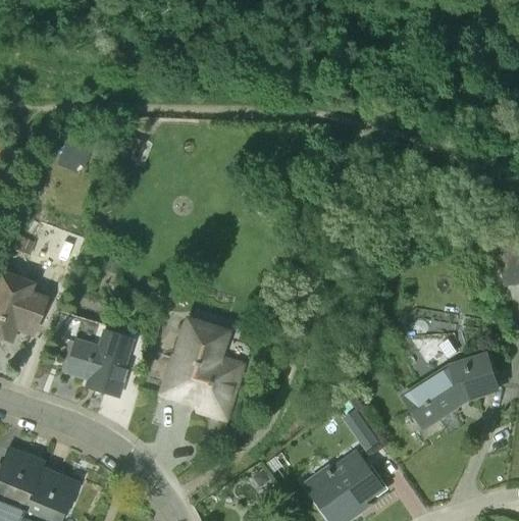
[(131,162),(139,139),(128,135),(120,159),(131,162)]
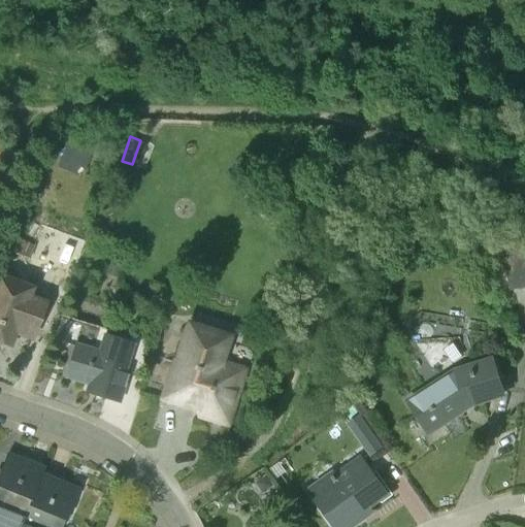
[(62,159),(81,166),(89,169),(96,152),(69,141),(62,159)]
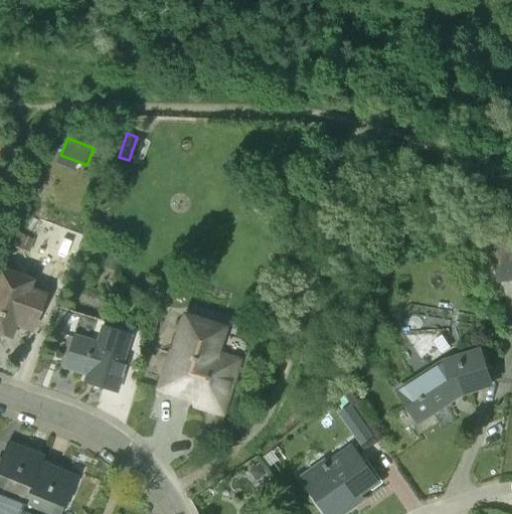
[(25,233),(17,229),(12,242),(19,246),(25,233)]
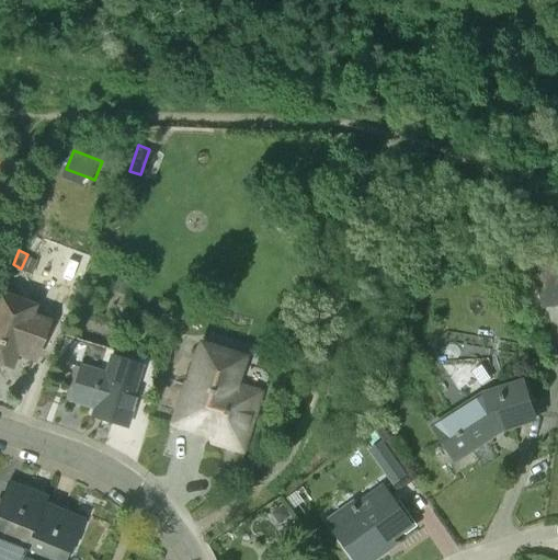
[(557,256),(534,262),(545,308),(557,305),(557,256)]
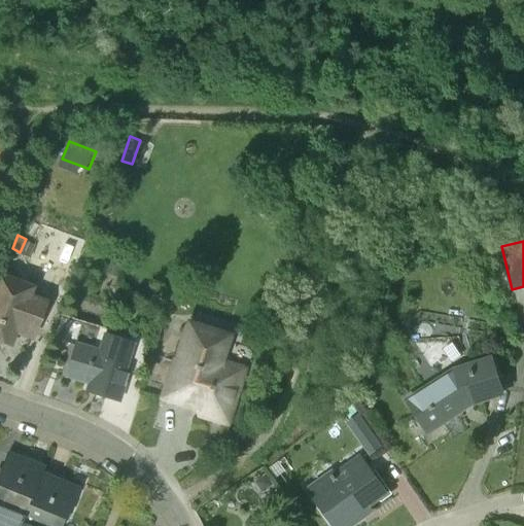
[(123,261),(111,258),(107,274),(118,277),(123,261)]
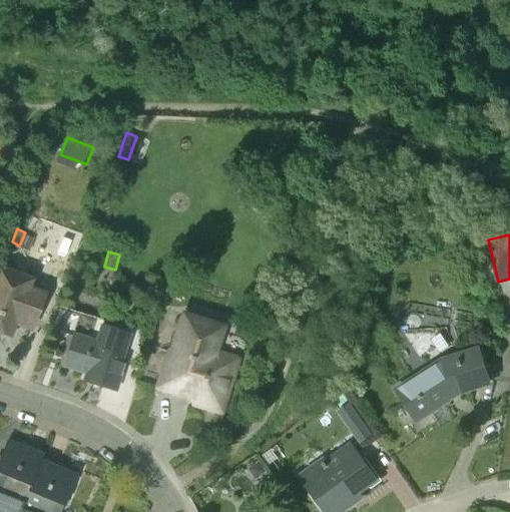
[(36,278),(2,265),(0,270),(0,329),(12,334),(17,319),(33,325),(46,291),(33,286),(36,278)]
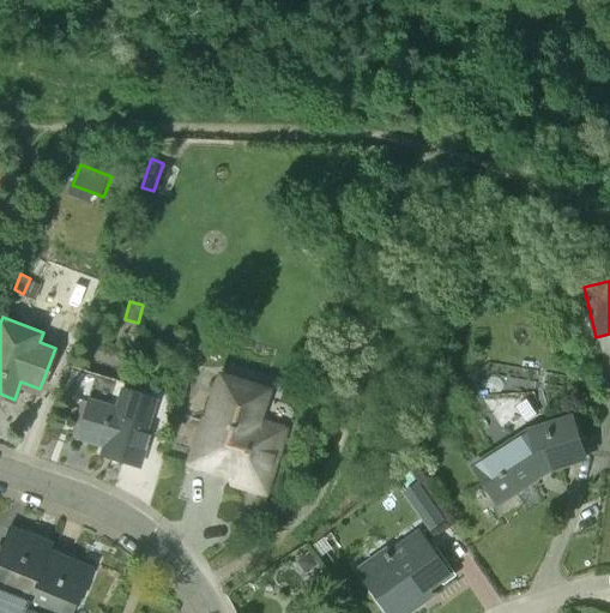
[(221,372),(201,432),(194,455),(219,462),(217,470),(237,476),(235,482),(267,493),(288,426),(265,419),(273,389),(221,372)]
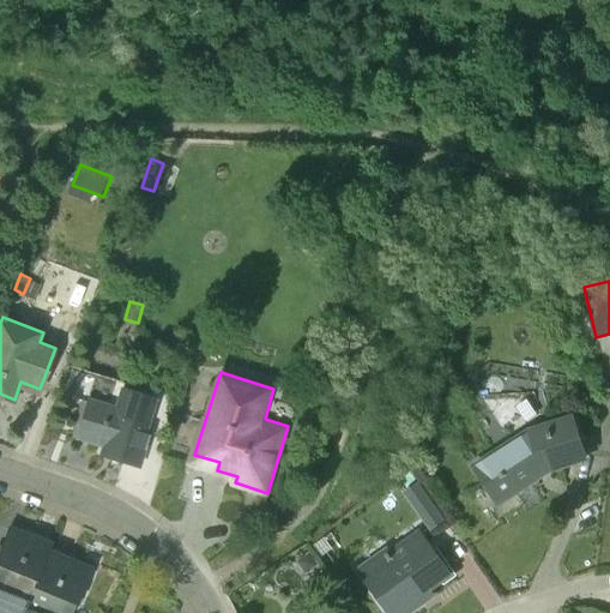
[(116,406),(91,397),(79,437),(122,451),(120,458),(142,466),(162,398),(122,386),(116,406)]
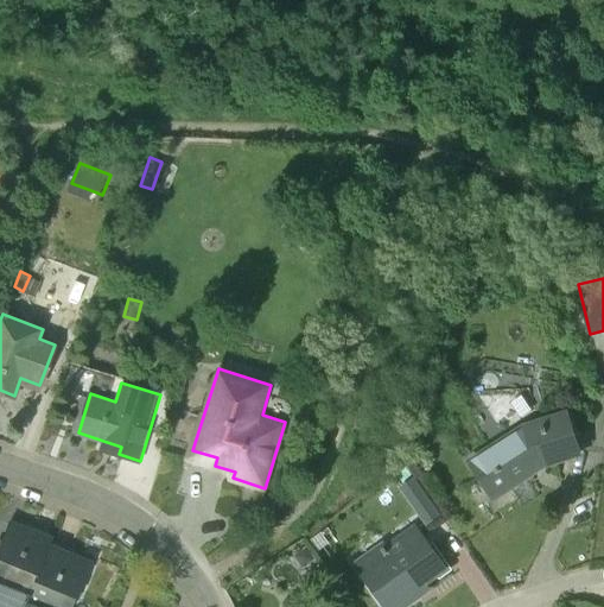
[(526,423),(472,457),(497,498),(535,473),(533,468),(542,462),(580,449),(567,410),(526,423)]
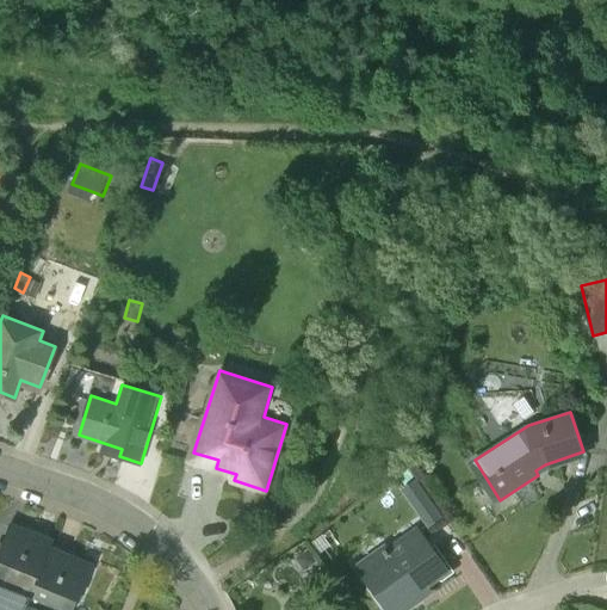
[(437,507),(423,516),(431,527),(444,518),(437,507)]
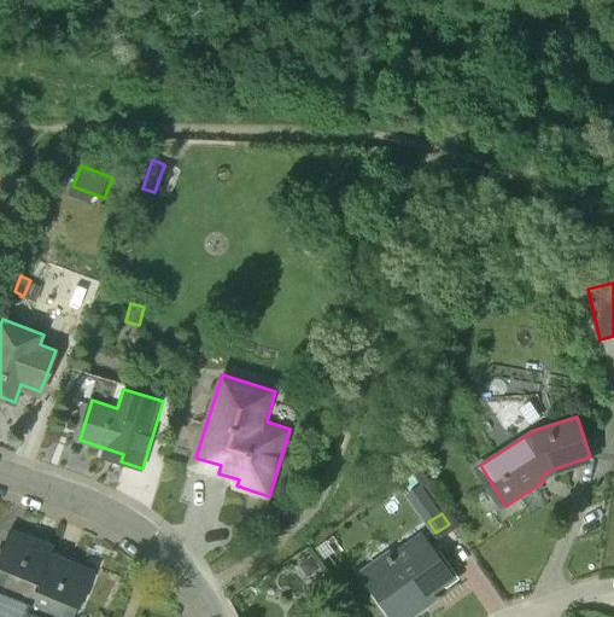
[(0,592),(0,616),(25,616),(51,554),(52,554),(54,548),(12,531),(0,559),(0,568),(11,572),(3,593),(0,592)]
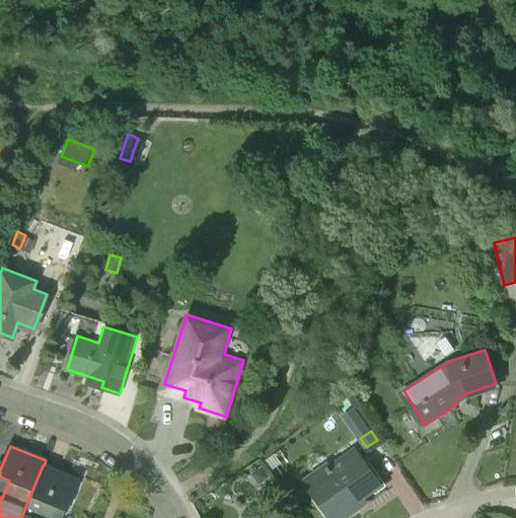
[(330,460),(305,479),(333,517),(346,517),(361,508),(355,501),(363,495),(365,498),(382,485),(356,447),(334,464),(330,460)]
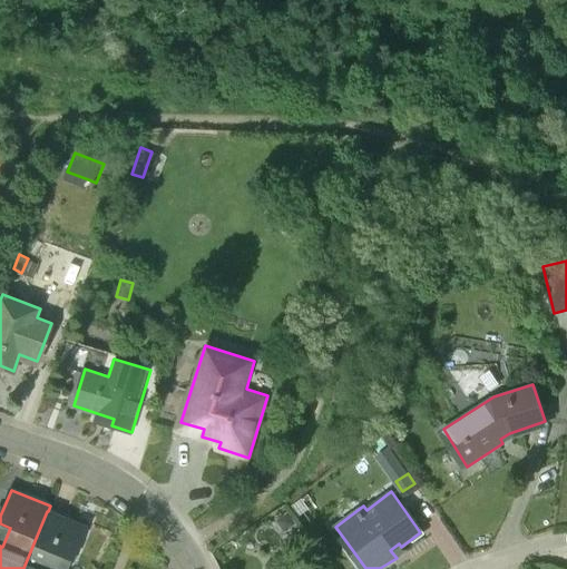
[(48,511),(47,511),(23,568),(57,568),(62,557),(74,561),(87,528),(48,511)]
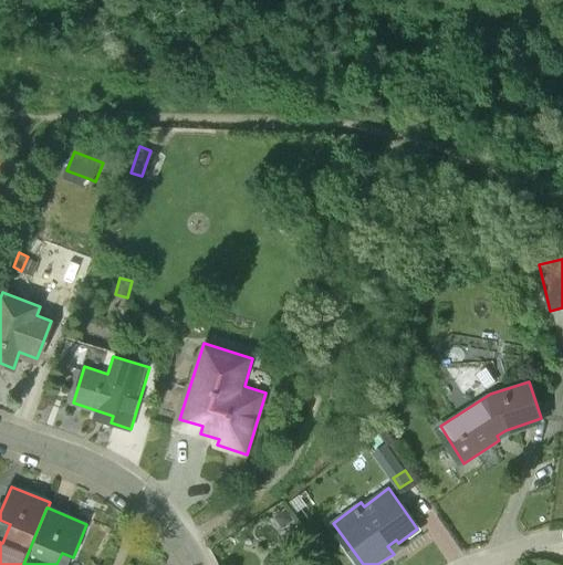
[(296,520),(289,509),(277,516),(285,527),(296,520)]
